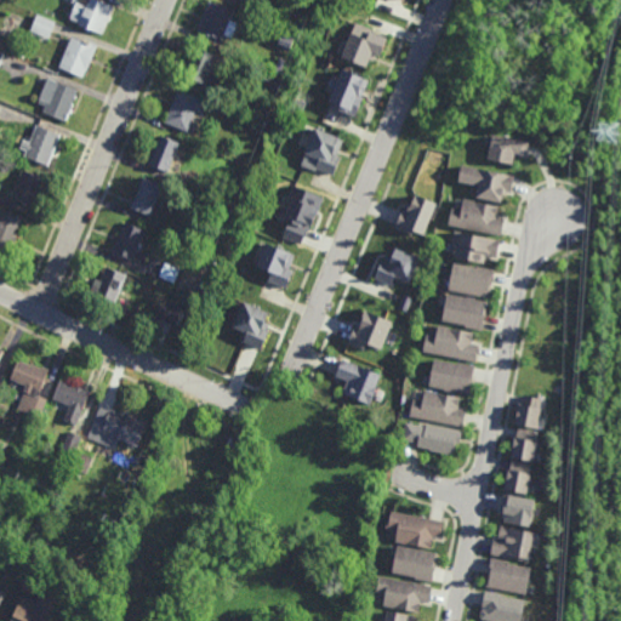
[(95,0),(115,10),(106,32),(81,22),(83,18),(75,15),(79,7),(75,6),(75,7),(60,0),(95,0)]
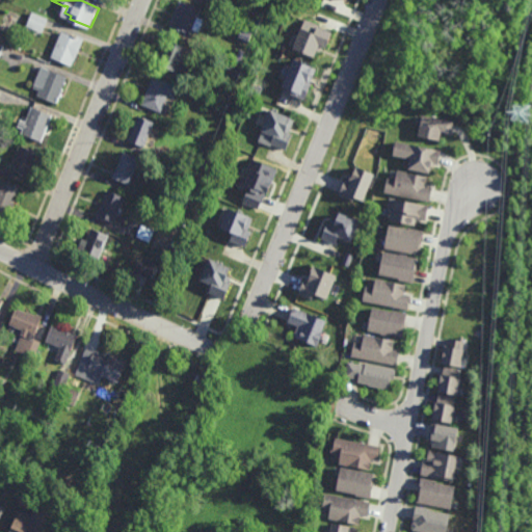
[(202,27),(195,25),(195,26),(193,25),(190,33),(180,29),(181,28),(173,24),(175,19),(173,19),(180,3),(201,11),(200,14),(206,17),(202,27)]
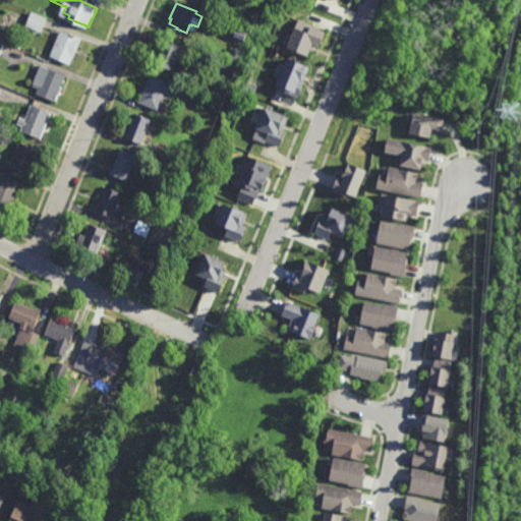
[(49,15),(50,15),(43,31),(27,24),(35,8),(43,12),(45,8),(51,10),(49,15)]
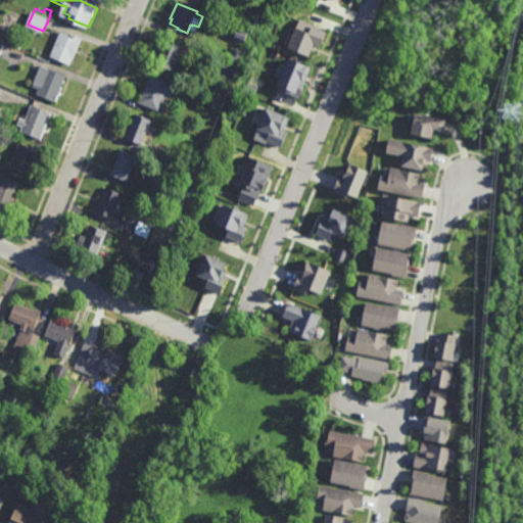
[(315,25),(315,26),(328,32),(321,48),(318,47),(316,52),(313,50),(310,58),(288,50),(301,19),(315,25)]
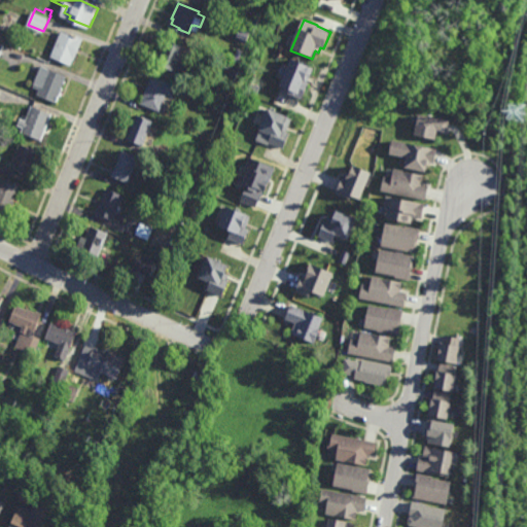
[(74,33),(75,30),(86,35),(74,65),(51,55),(64,28),(74,33)]
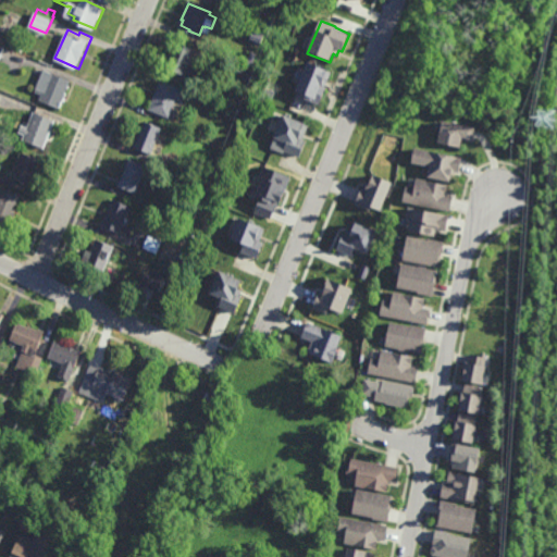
[(192,76),(181,72),(180,74),(174,72),(175,70),(169,66),(178,40),(195,47),(192,56),(198,58),(192,76)]
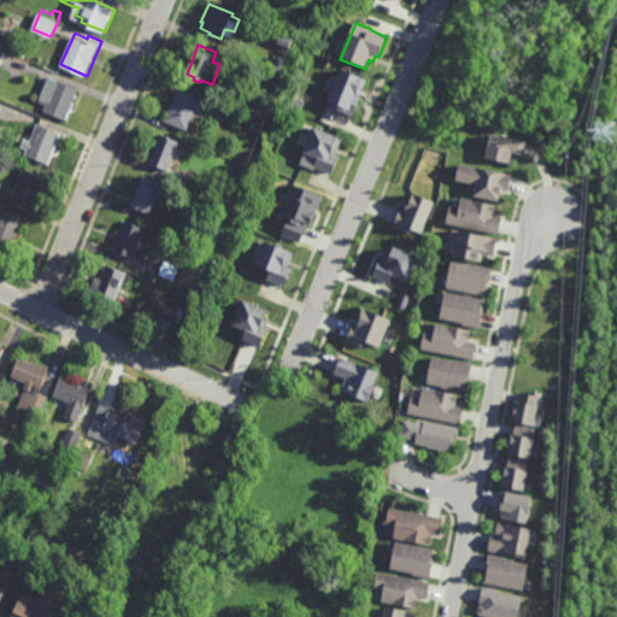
[(281,71),(274,68),(278,57),(286,59),(281,71)]
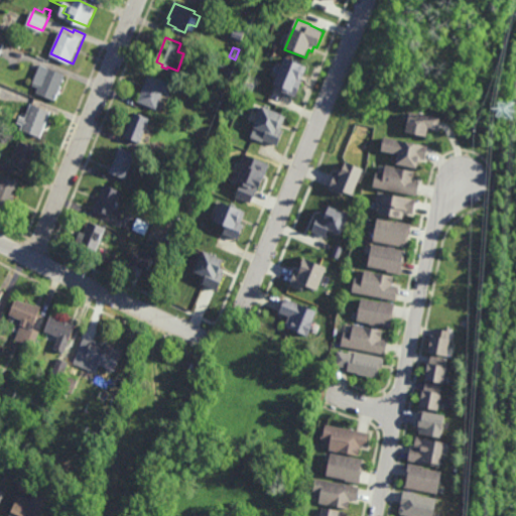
[(296,98),(289,95),(289,94),(282,91),(283,88),(274,84),(285,56),(304,65),(308,67),(302,81),(303,81),(296,98)]
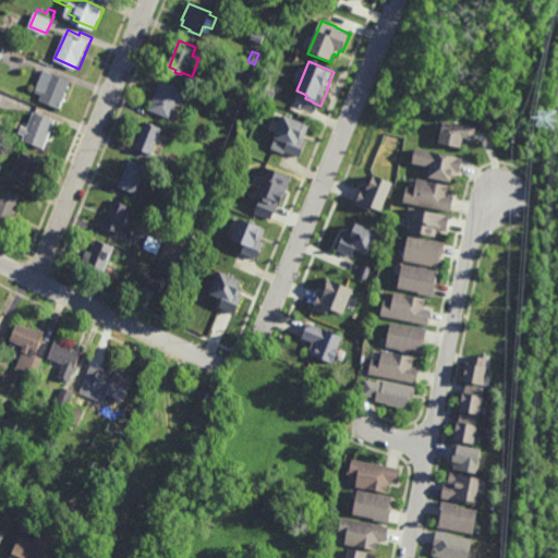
[(243,73),(237,70),(240,64),(246,68),(243,73)]
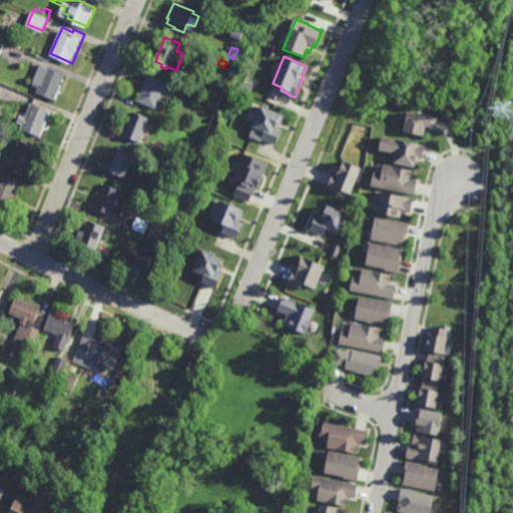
[(61,93),(60,92),(57,99),(38,91),(40,85),(34,83),(39,69),(37,68),(41,61),(68,72),(61,88),(63,88),(61,93)]
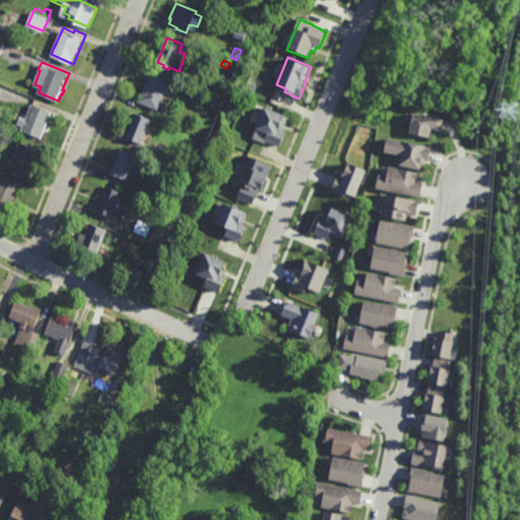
[(172,93),(167,91),(160,109),(152,106),(151,108),(143,105),(144,103),(141,102),(152,72),(176,81),(172,93)]
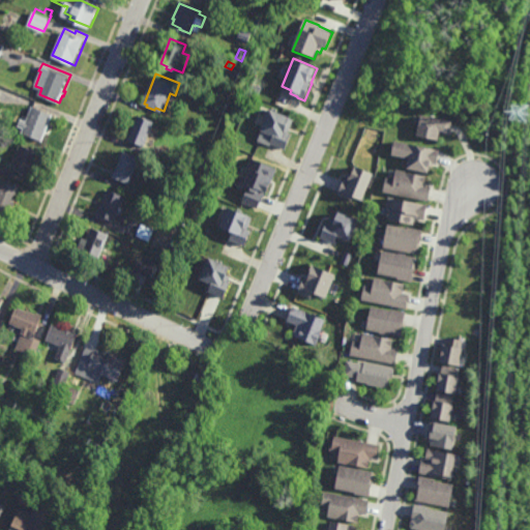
[(225,100),(211,95),(214,88),(228,93),(225,100)]
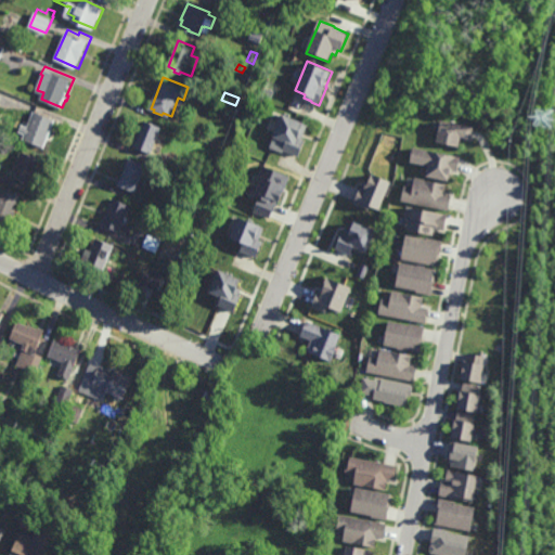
[(46,146),(24,138),(26,132),(21,130),(24,123),(29,125),(36,108),(57,118),(46,146)]
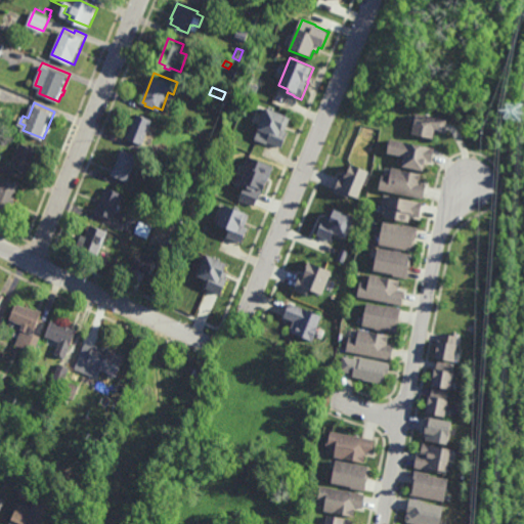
[(281,148),(268,143),(267,145),(254,140),(259,130),(257,129),(266,107),(287,116),(287,117),(291,119),(285,132),(289,133),(281,148)]
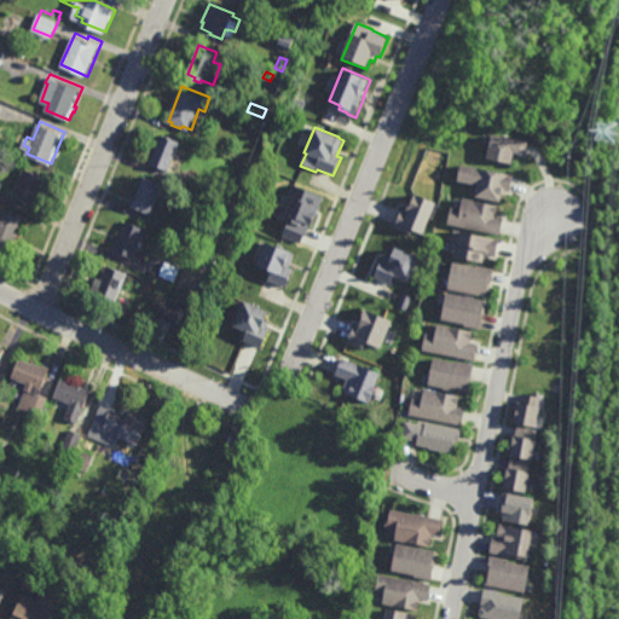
[(172,171),(151,162),(162,133),(183,140),(172,171)]
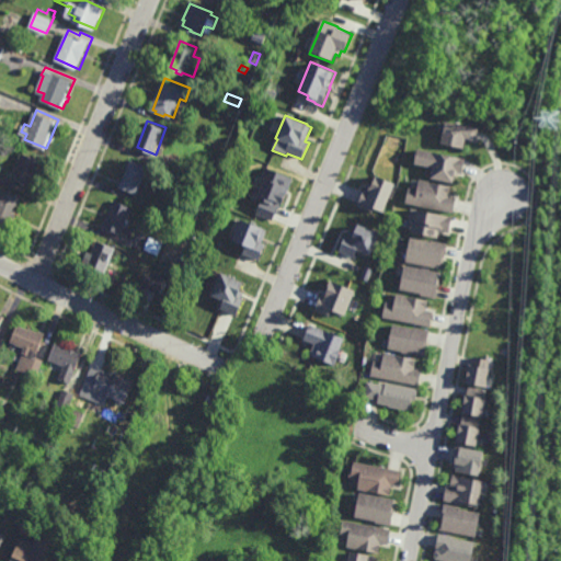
[(478,140),(467,138),(465,149),(442,145),(447,121),(480,127),(478,140)]
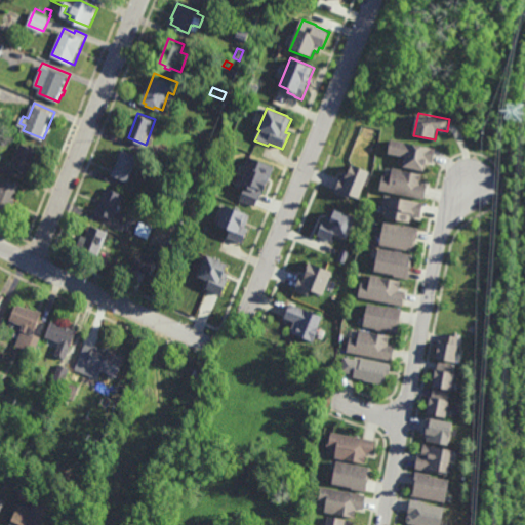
[(434,162),(431,162),(431,165),(427,165),(426,170),(404,166),(406,157),(389,154),(392,138),(436,148),(434,162)]
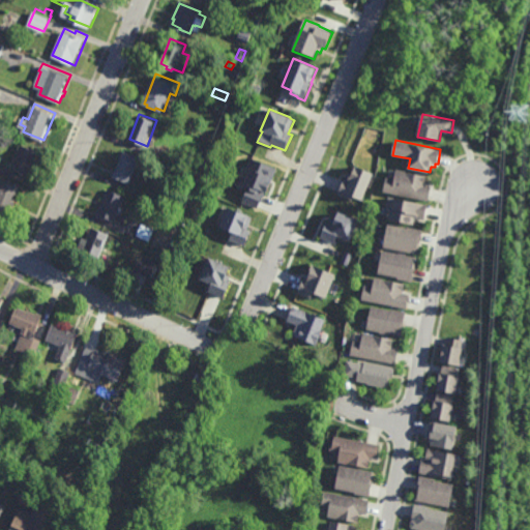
[(35,168),(32,167),(28,175),(22,172),(22,171),(12,167),(24,143),(39,149),(34,162),(37,163),(35,168)]
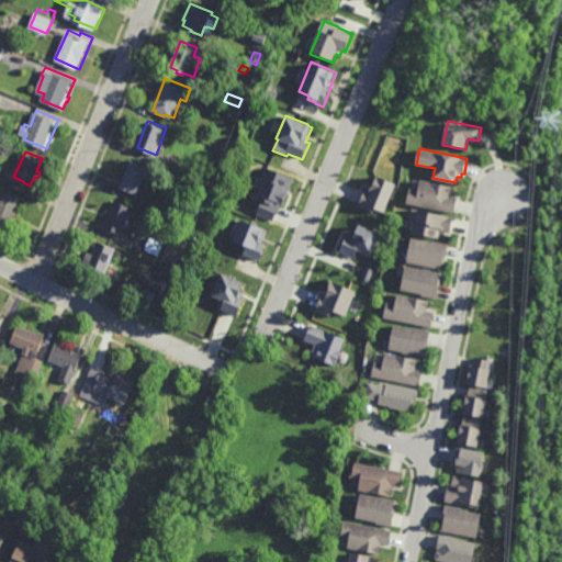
[(193,179),(179,173),(186,158),(199,165),(193,179)]
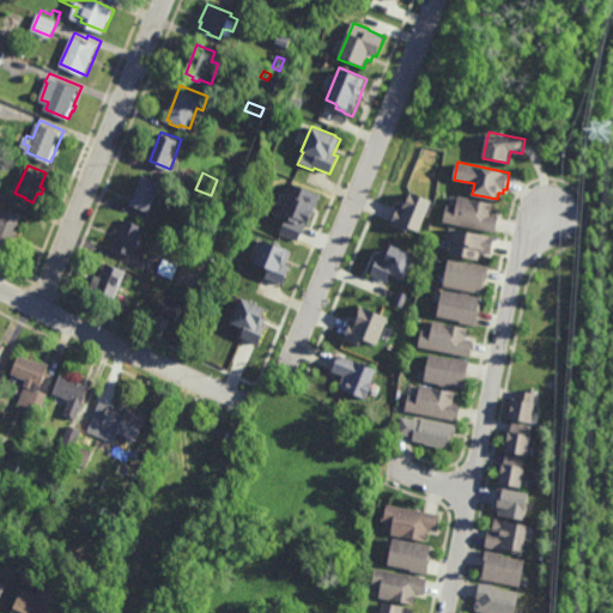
[(152,213),(132,205),(145,174),(165,182),(152,213)]
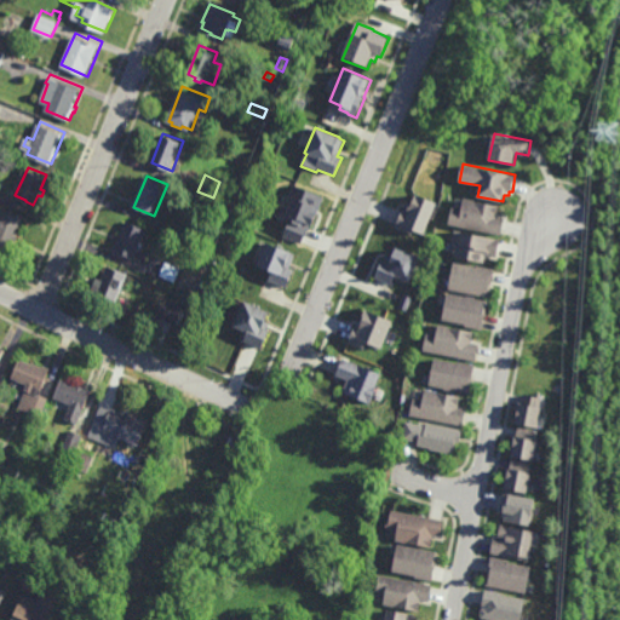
[(311,197),(285,188),(274,222),(300,231),(311,197)]
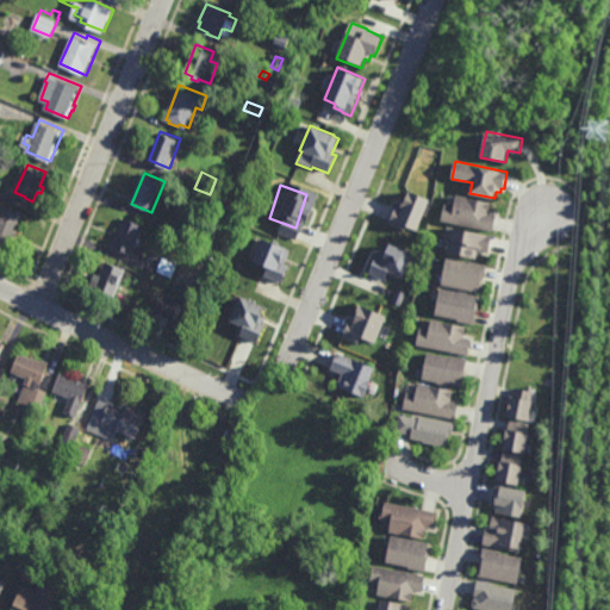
[(417,232),(414,230),(414,232),(408,230),(409,228),(406,228),(405,231),(388,224),(396,207),(397,209),(400,199),(402,200),(406,188),(430,199),(417,232)]
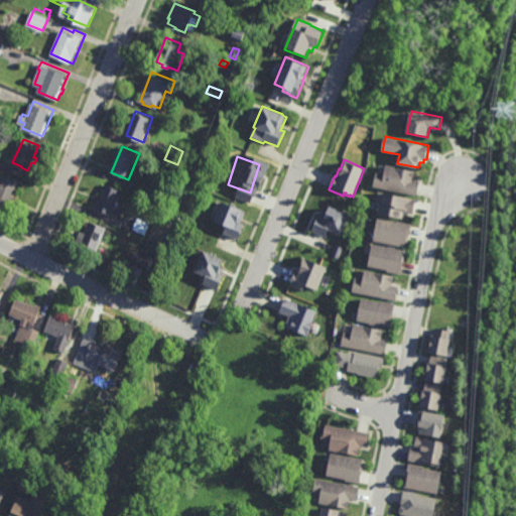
[(414,180),(421,181),(418,196),(374,186),(376,172),(385,174),(387,165),(416,170),(414,180)]
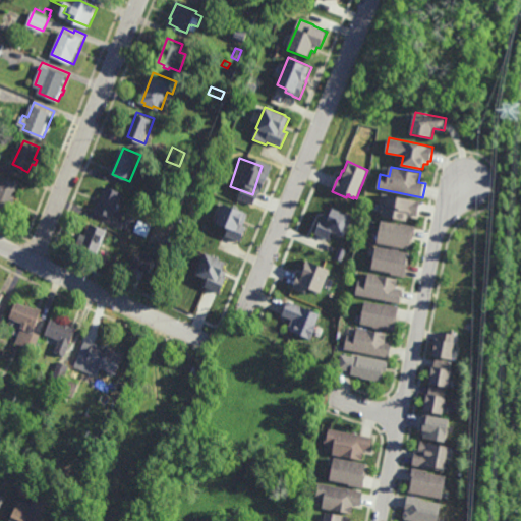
[(179,180),(170,176),(173,170),(182,174),(179,180)]
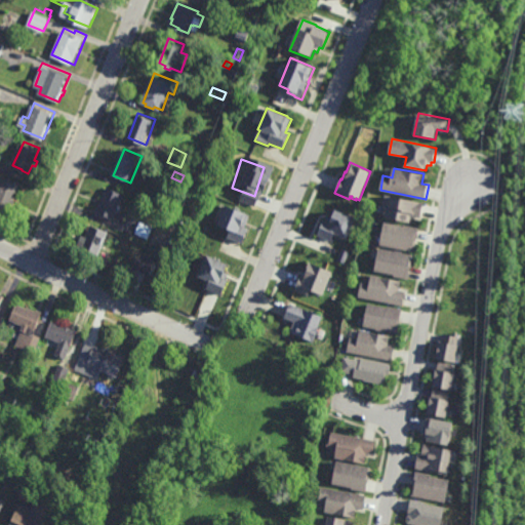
[(11,211),(0,206),(0,184),(3,176),(22,185),(11,211)]
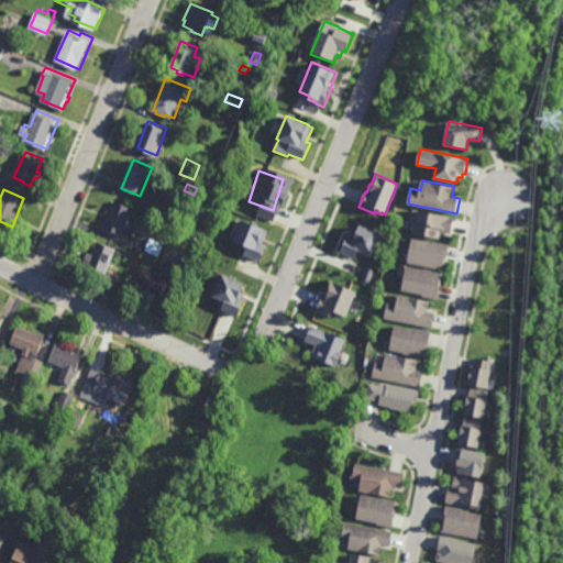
[(148,210),(133,203),(136,197),(151,202),(148,210)]
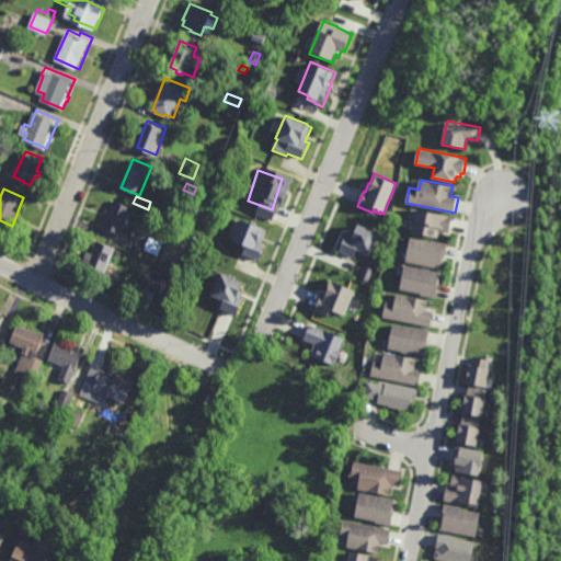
[(122,235),(104,227),(115,199),(134,207),(122,235)]
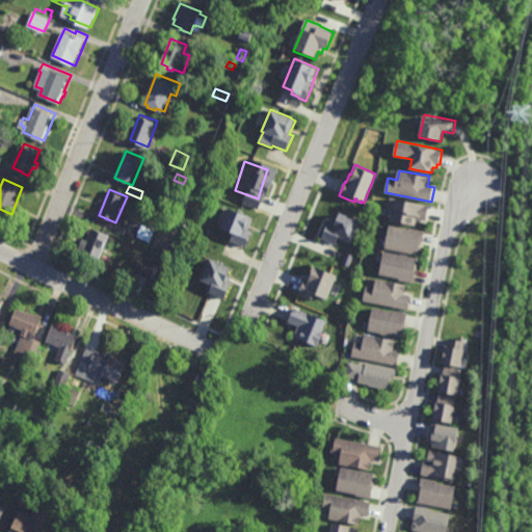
[(426,221),(418,219),(417,225),(390,220),(391,217),(382,216),(384,209),(388,210),(391,197),(429,206),(426,221)]
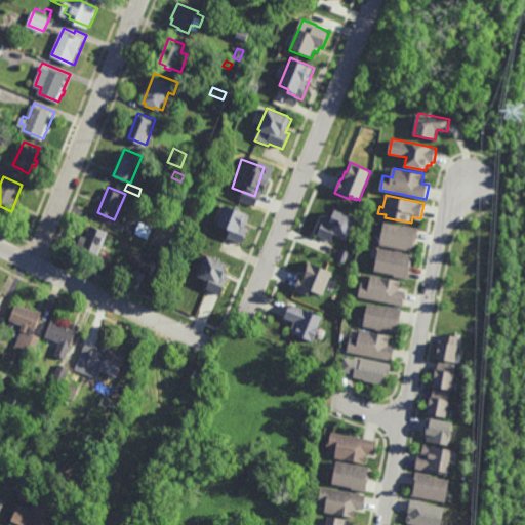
[(242,244),(227,237),(230,231),(217,226),(226,204),(247,213),(246,214),(250,215),(245,228),(248,229),(242,244)]
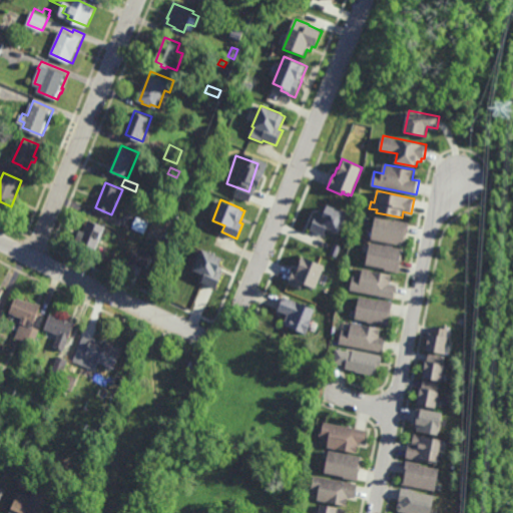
[(348,212),(339,233),(327,228),(324,236),(310,230),(316,215),(319,216),(322,209),(325,211),(328,204),(348,212)]
